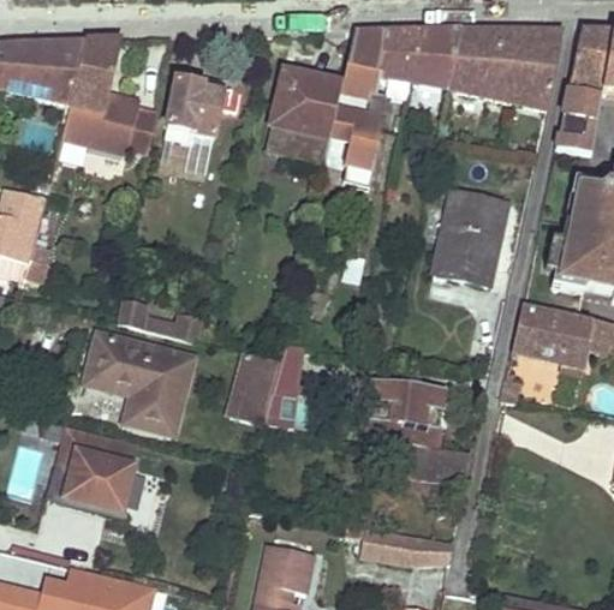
[(411,83),(448,89),(462,30),(433,31),(405,31),(376,33),(355,33),(346,71),(381,77),(392,78),(391,85),(399,87),(398,94),(407,96),(411,83)]
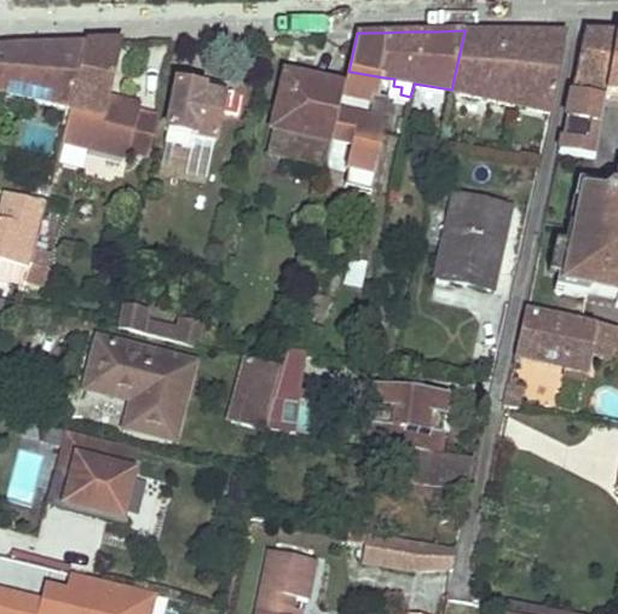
[(508,32),(465,30),(451,90),(549,111),(566,33),(508,32)]
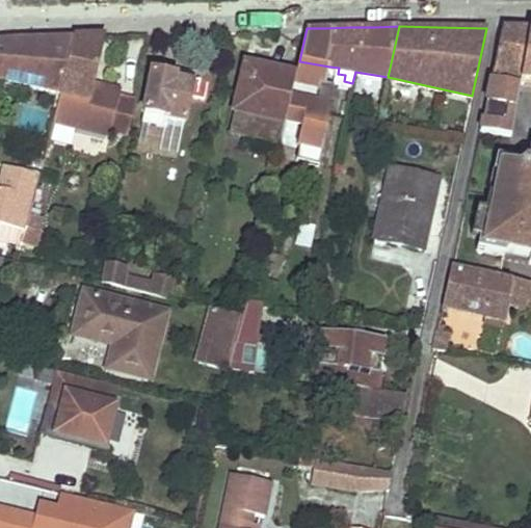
[(502,26),(492,78),(520,82),(521,80),(528,28),(514,27),(502,26)]
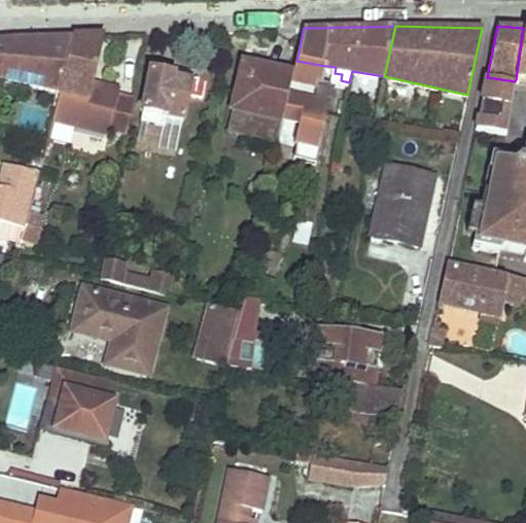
[(525,27),(523,28),(516,79),(525,80),(525,27)]
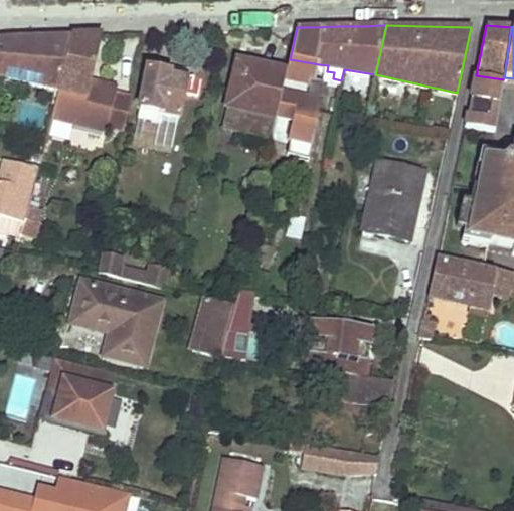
[(102,33),(70,34),(57,90),(50,117),(110,131),(117,95),(90,89),(102,33)]
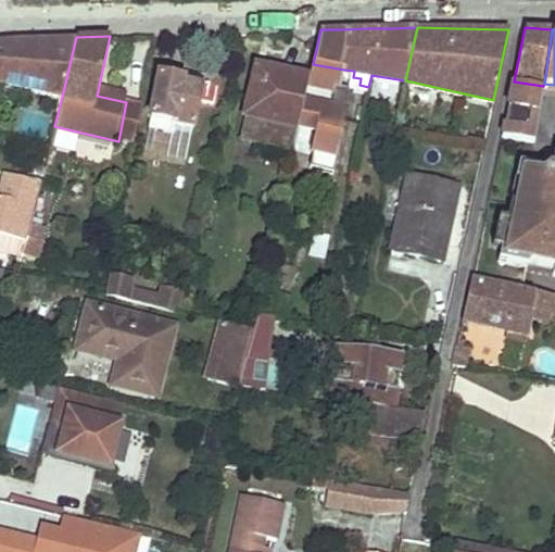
[(0,82),(62,97),(76,37),(33,39),(0,40),(0,82)]
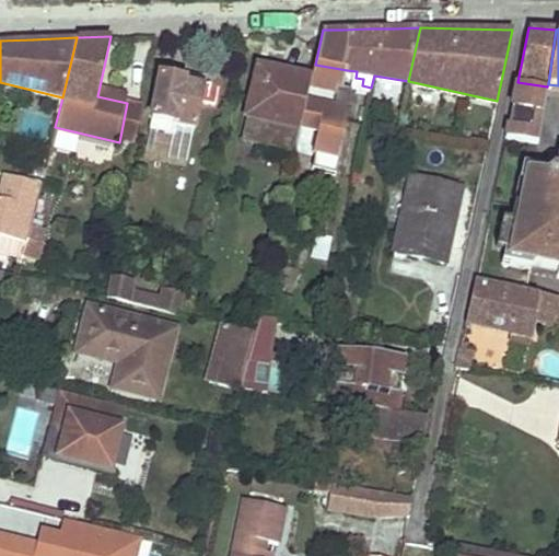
[(311,81),(313,70),(284,65),(260,59),(244,131),(297,143),(311,81)]
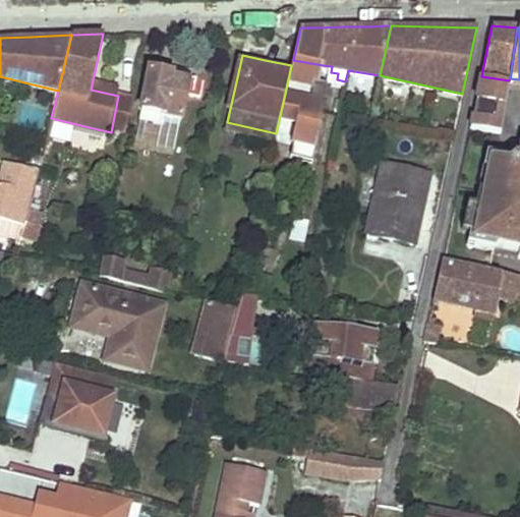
[(320,81),(323,65),(293,60),(291,65),(289,75),(295,76),(320,81)]
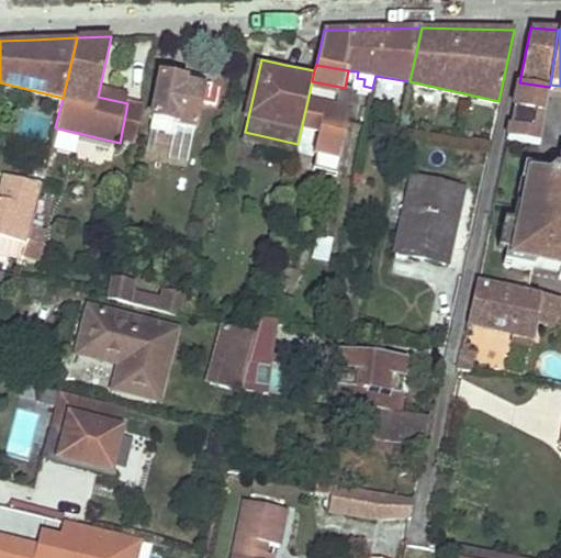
[(215,108),(220,88),(191,82),(160,76),(148,130),(171,134),(174,129),(193,132),(199,104),(215,108)]
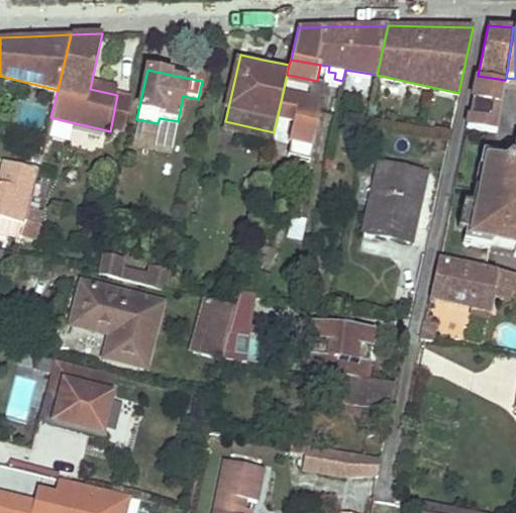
[(312,144),(325,83),(317,81),(293,76),(277,157),(299,161),(303,143),(312,144)]
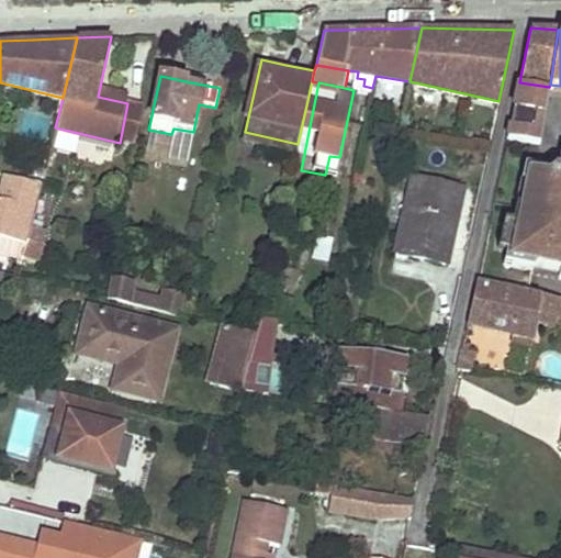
[(540,141),(549,87),(519,82),(507,136),(534,141),(540,141)]
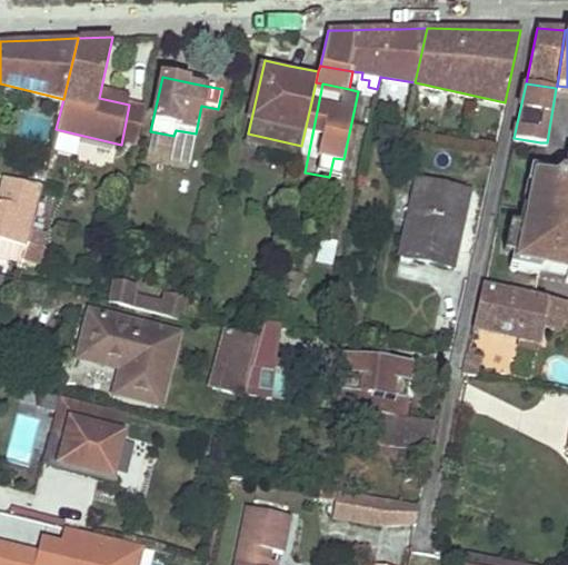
[(481,131),(470,128),(467,139),(479,141),(481,131)]
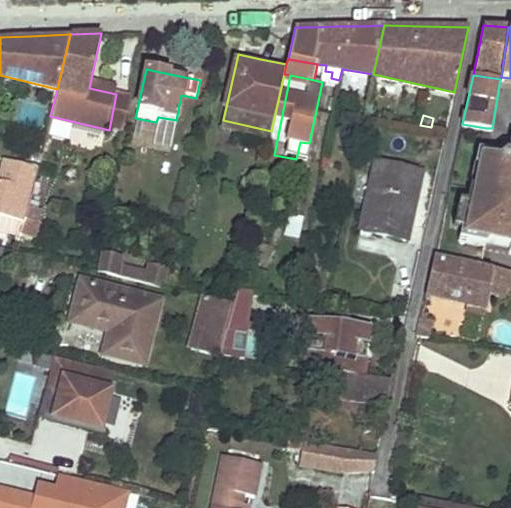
[(468,183),(457,235),(510,247),(510,137),(507,152),(477,145),(473,160),(481,161),(476,184),(468,183)]
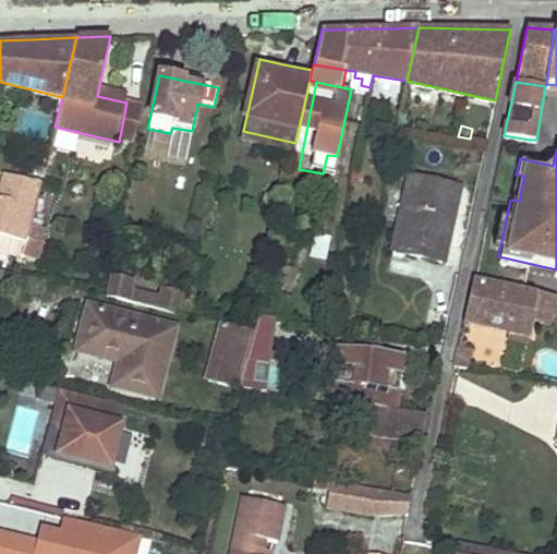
[(0,230),(28,240),(27,235),(40,182),(9,172),(1,194),(0,193),(0,230)]
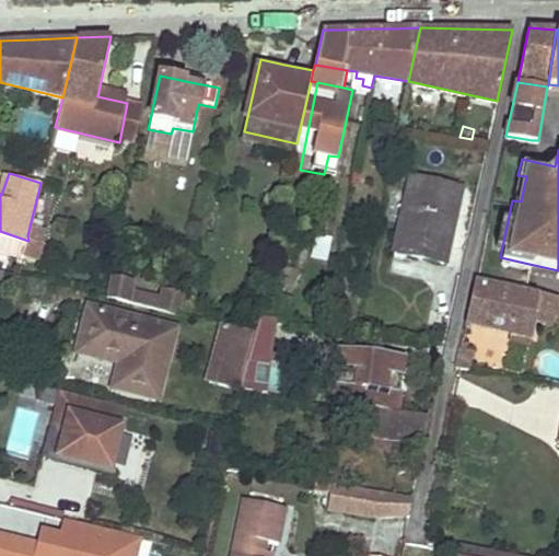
[(411,173),(395,250),(447,262),(464,184),(411,173)]
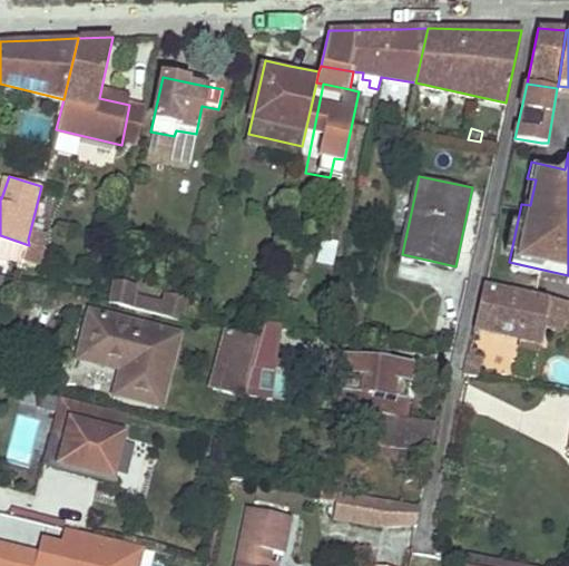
[(536,179),(527,178),(521,204),(530,205),(536,179)]
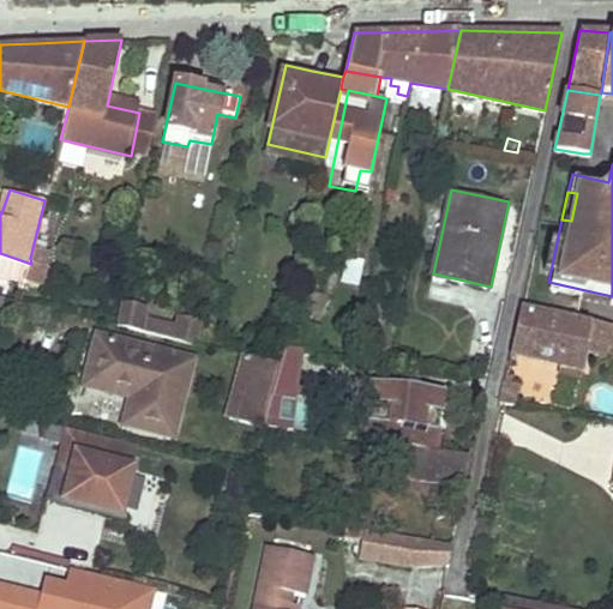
[(332,277),(337,260),(311,252),(306,267),(301,267),(284,345),(318,349),(323,325),(308,320),(310,314),(319,317),(326,291),(317,289),(320,275),(332,277)]
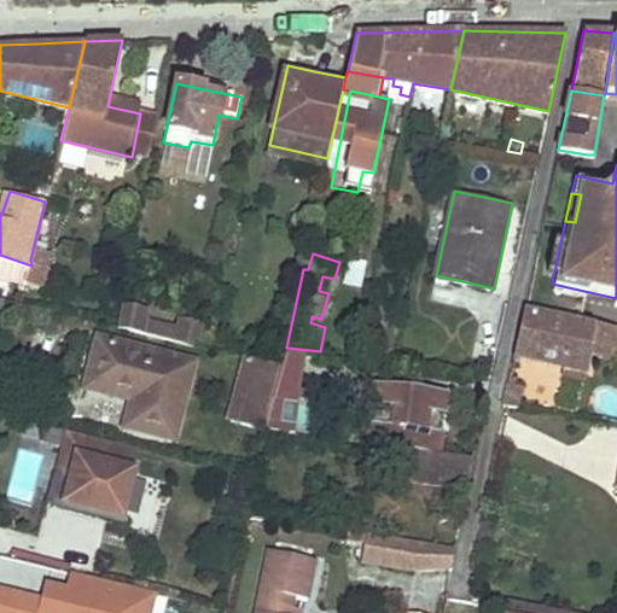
[(362,282),(368,258),(350,255),(344,279),(362,282)]
